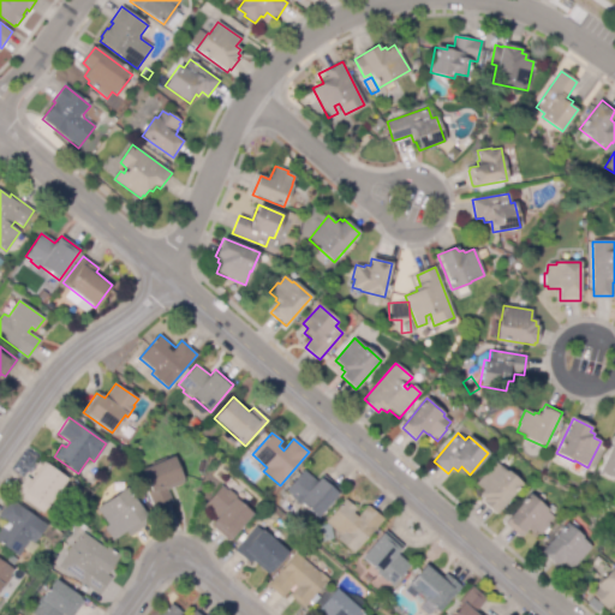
[(614,478),(599,472),(613,445),(614,440),(614,478)]
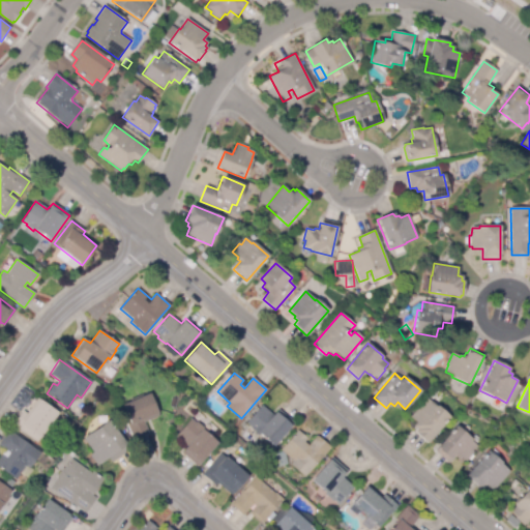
[(128,428),(125,422),(128,420),(122,406),(149,394),(158,416),(144,422),(146,428),(149,433),(133,440),(128,428)]
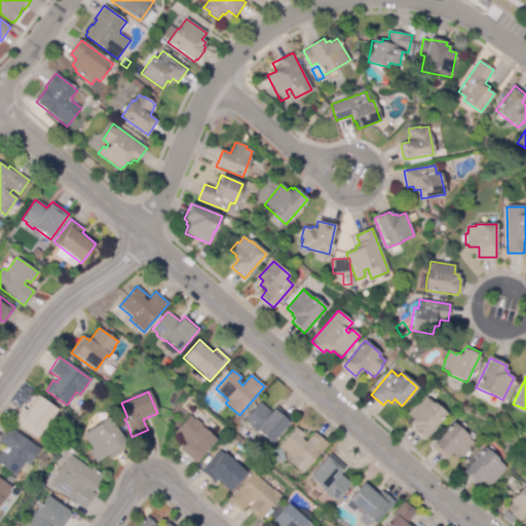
[(410,422),(412,419),(407,414),(423,396),(433,404),(434,403),(446,414),(438,422),(424,439),(411,427),(413,425),(410,422)]
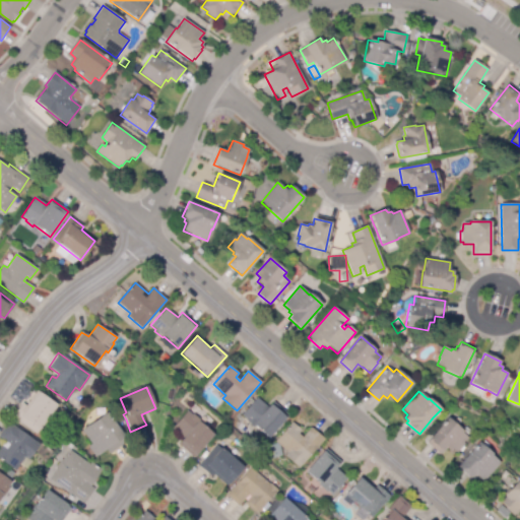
[(17,420),(12,417),(22,403),(27,406),(38,392),(56,404),(45,420),(39,429),(40,429),(36,434),(17,420)]
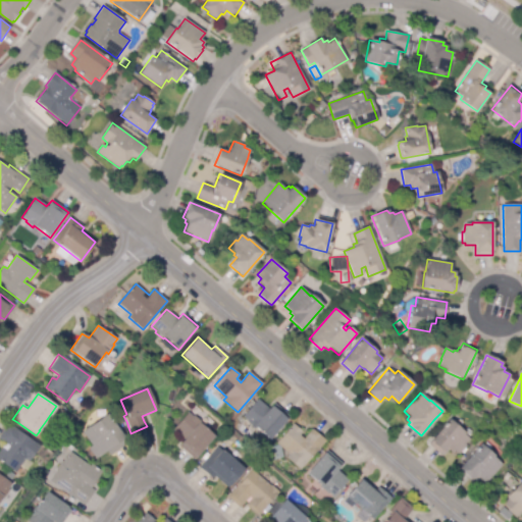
[(247,420),(243,417),(258,400),(269,410),(274,404),(289,416),(285,420),(269,438),(255,427),(254,429),(246,422),(247,420)]
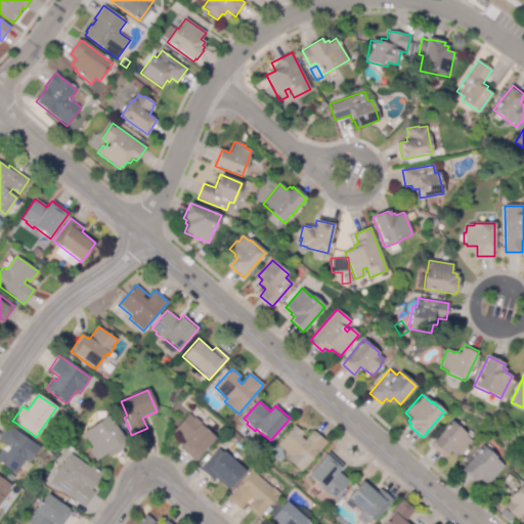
[(182,423),(189,415),(193,419),(194,418),(200,423),(202,425),(202,426),(214,438),(193,461),(179,447),(183,442),(173,432),(182,423)]
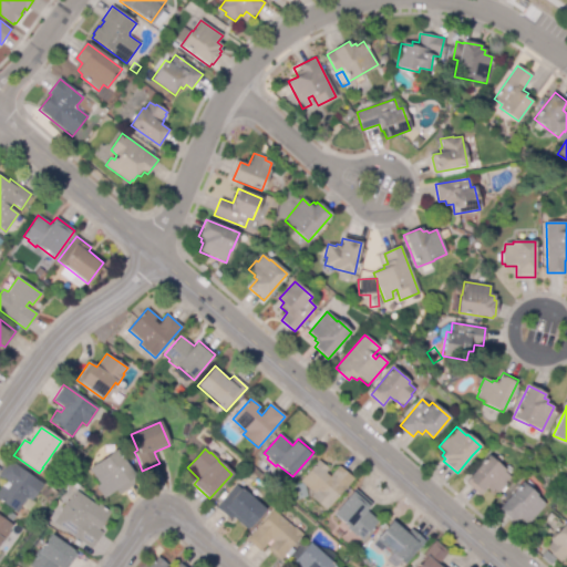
[(104,457),(115,450),(121,457),(134,476),(131,478),(135,484),(120,495),(116,490),(105,497),(103,495),(102,495),(96,486),(99,484),(89,470),(104,457)]
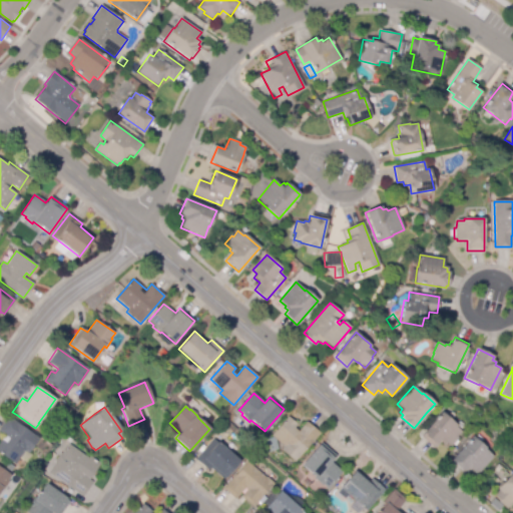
[(452,447),(444,442),(443,443),(439,440),(433,447),(421,437),(441,413),(457,426),(456,427),(462,432),(458,437),(459,438),(452,447)]
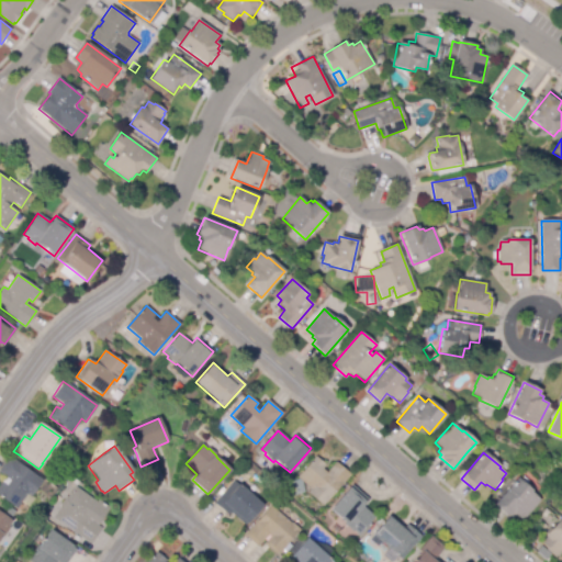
[(17,508),(0,495),(0,484),(6,478),(0,473),(0,469),(9,456),(42,481),(31,496),(27,494),(17,508)]
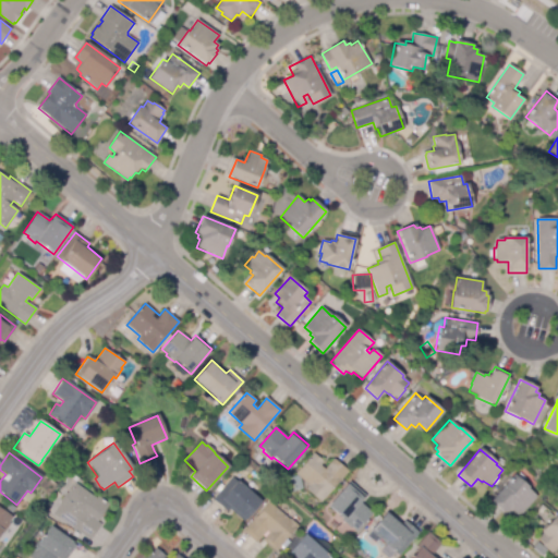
[(320,502),(305,488),(308,485),(295,473),(314,453),(323,462),(319,465),(324,470),(334,459),(348,472),(320,502)]
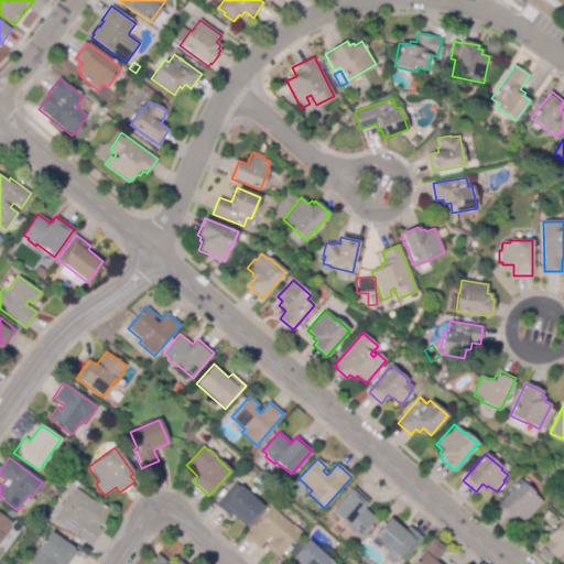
[(523,523),(517,517),(513,519),(510,517),(509,519),(496,507),(519,479),(533,492),(532,494),(542,502),(523,523)]
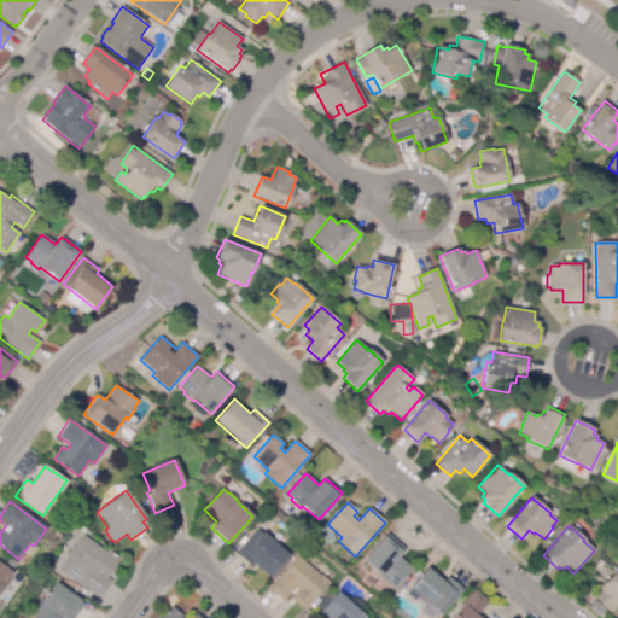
[(269,577),(254,564),(251,566),(237,553),(257,529),(287,554),(269,577)]
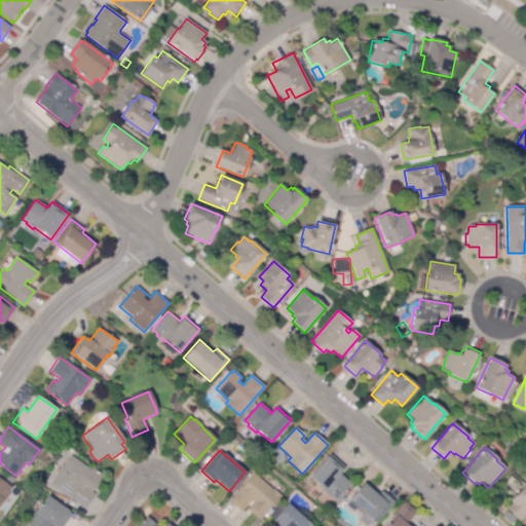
[(335,500),(332,496),(330,498),(323,491),(323,490),(309,477),(330,454),(344,467),(339,473),(350,484),(335,500)]
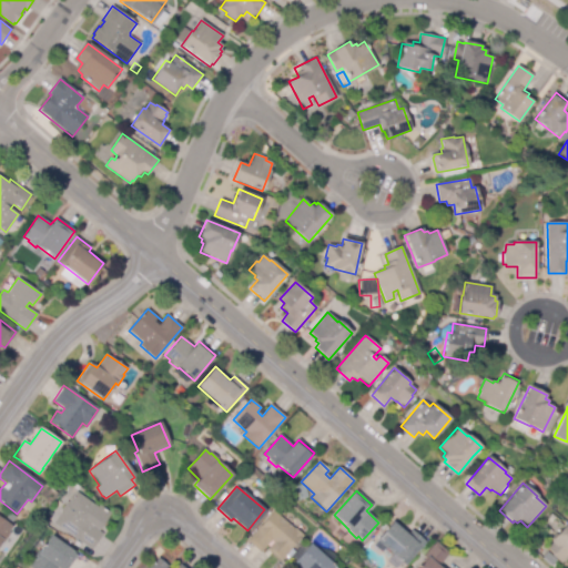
[(91,550),(53,524),(61,513),(60,513),(67,501),(69,503),(75,493),(110,516),(99,531),(102,534),(91,550)]
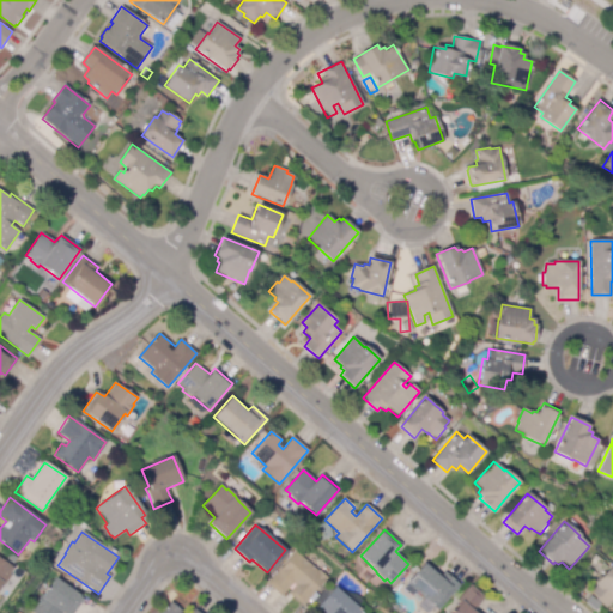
[(303,607),(289,594),(296,586),(292,582),(281,596),(267,584),(296,552),(317,571),(319,570),(327,578),(323,582),(323,581),(311,595),(313,596),(303,607)]
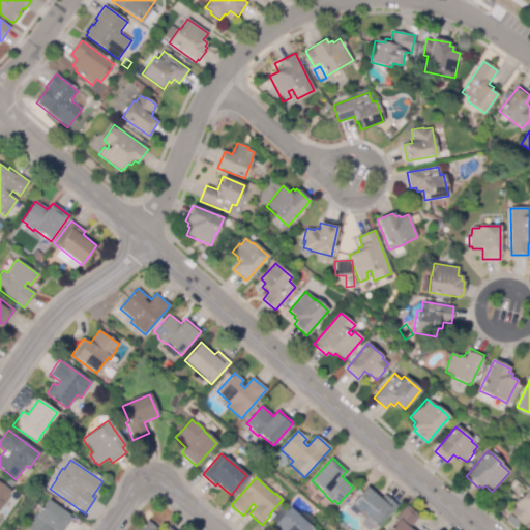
[(11,488),(5,483),(9,478),(16,482),(11,488)]
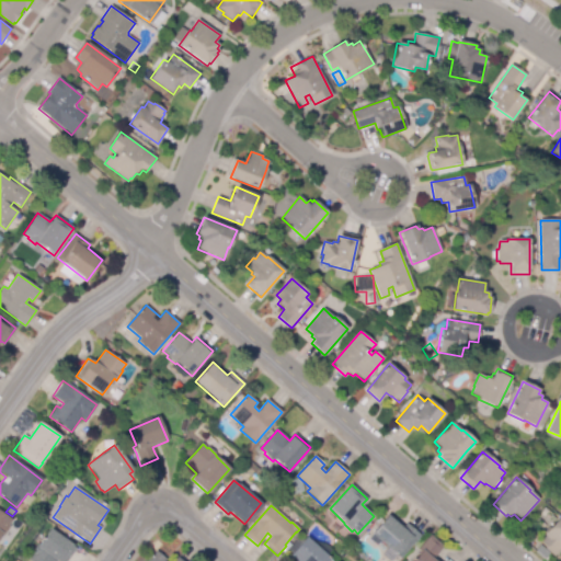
[(0,536),(0,512),(12,521),(10,526),(2,536),(1,535),(0,536)]
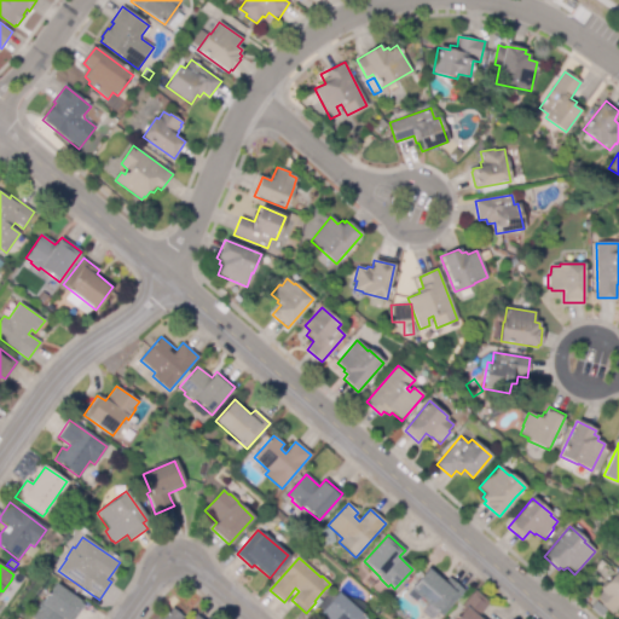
[(30,582),(15,570),(17,567),(33,578),(30,582)]
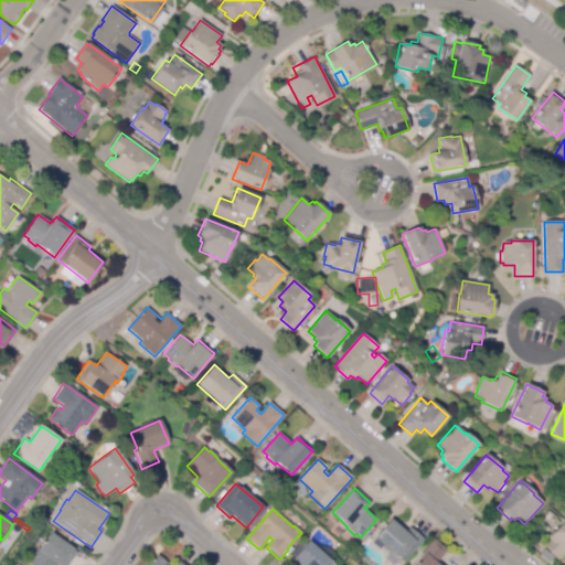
[(404,563),(374,539),(392,518),(407,530),(409,528),(424,539),(404,563)]
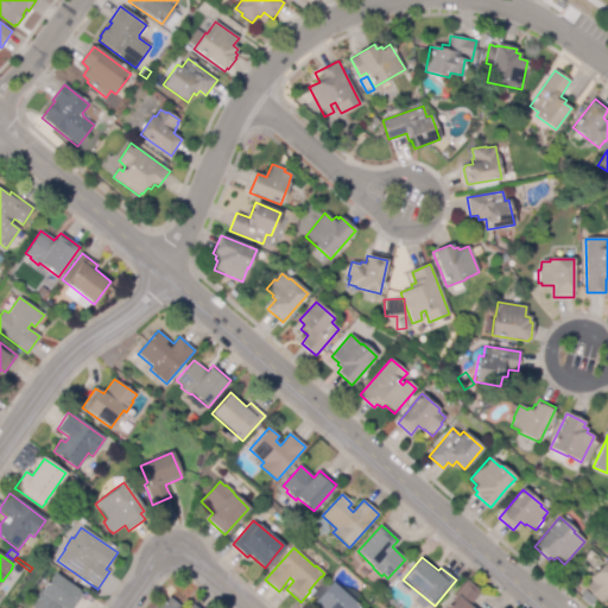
[(601,603),(590,594),(591,593),(584,587),(607,563),(607,597),(603,602),(603,601),(601,603)]
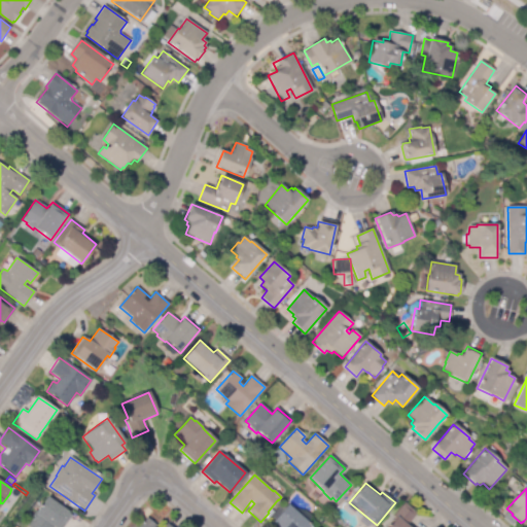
[(30,526),(27,524),(30,520),(30,519),(30,517),(32,515),(33,513),(35,514),(47,497),(71,516),(62,526),(30,526)]
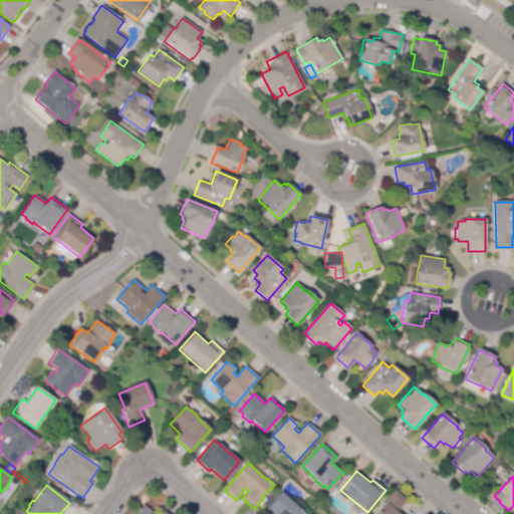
[(379,513),(386,507),(383,504),(395,491),(407,501),(399,510),(403,513),(379,513)]
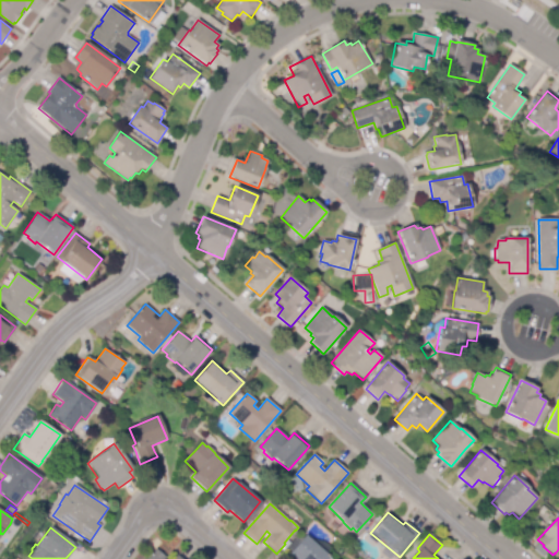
[(292,558),(287,555),(305,536),(330,558),(292,558)]
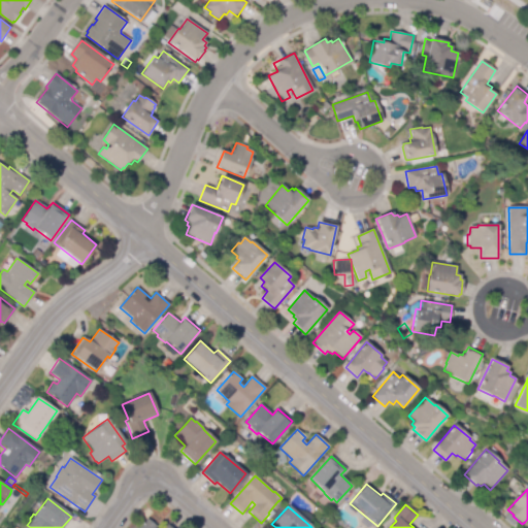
[(137,527),(161,527),(147,517),(137,527)]
